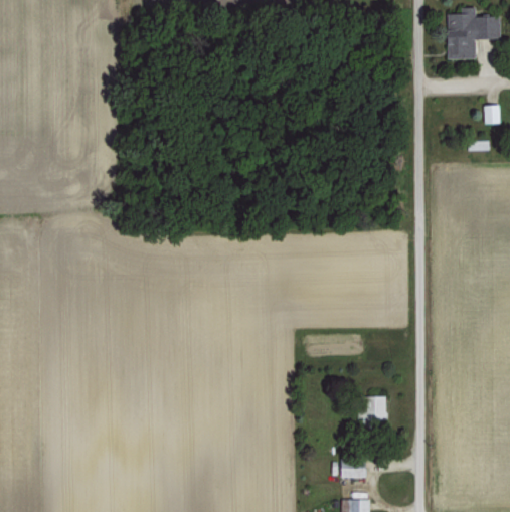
[(477,59),(476,39),(501,38),(500,16),(477,17),(476,7),(462,8),(462,14),(449,14),(450,30),(448,31),(449,60),(477,59)]
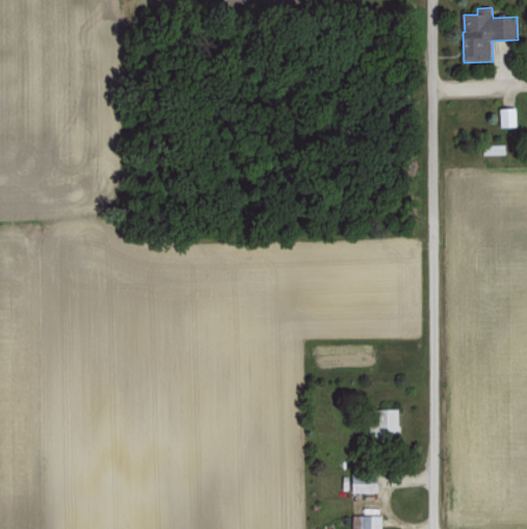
[(517,127),(517,108),(500,109),(501,128),(517,127)]
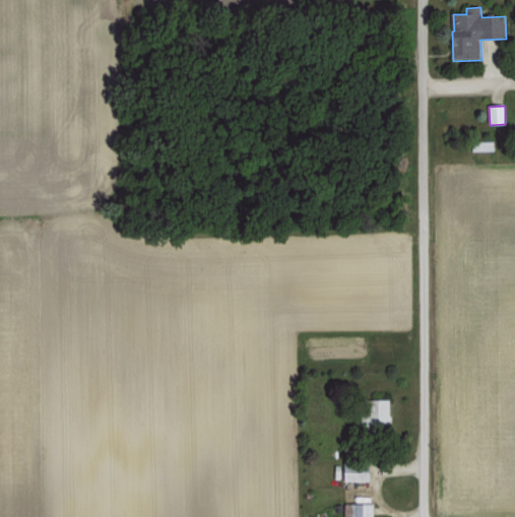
[(495,143),(473,142),(473,152),(495,152),(495,143)]
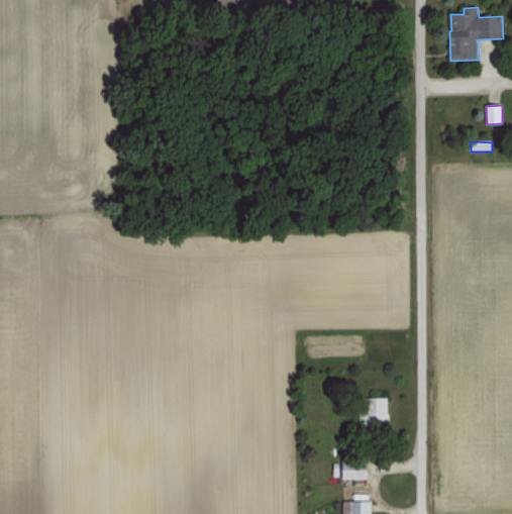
[(365,425),(390,425),(390,398),(364,399),(365,425)]
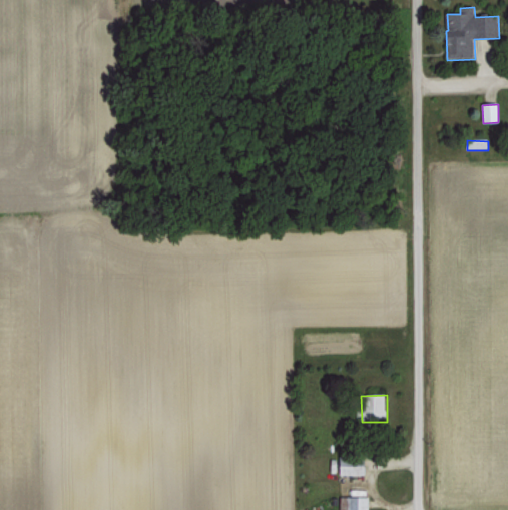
[(340,476),(366,476),(365,466),(340,467),(340,476)]
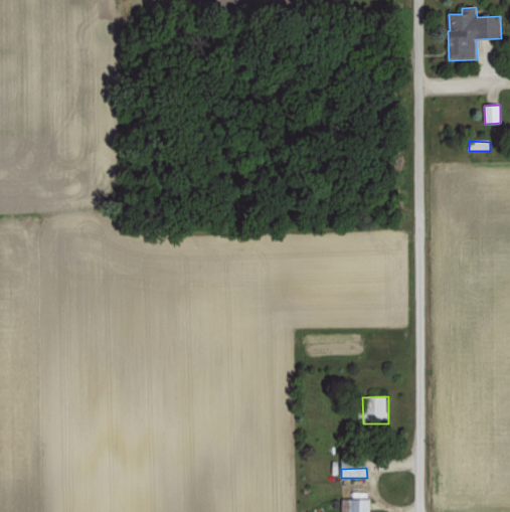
[(342,500),(342,511),(369,511),(370,499),(342,500)]
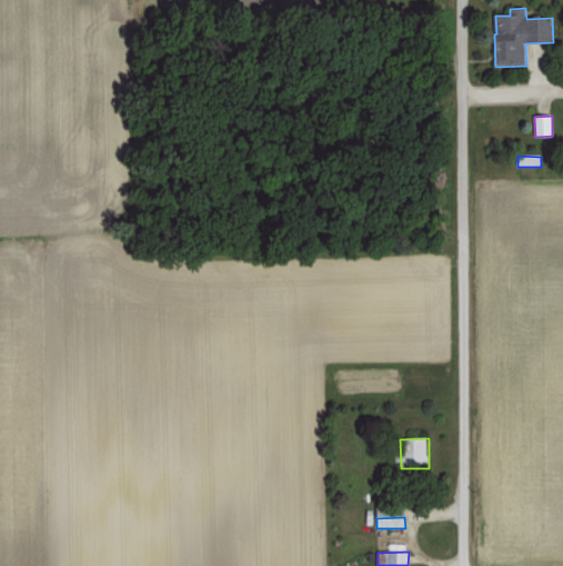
All buildings are outlined.
